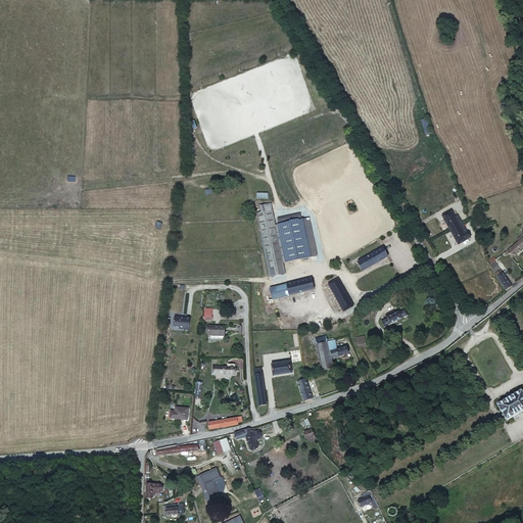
[(426,136),(432,134),(426,119),(421,121),(426,136)]
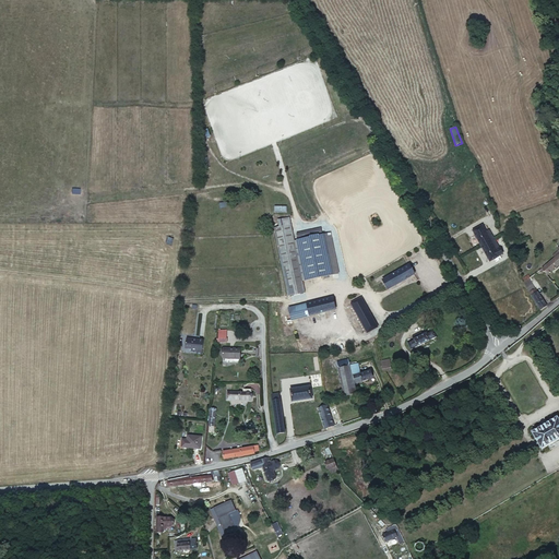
[(482,225),(473,229),(477,238),(489,260),(501,253),(499,249),(496,250),(485,232),(482,225)]
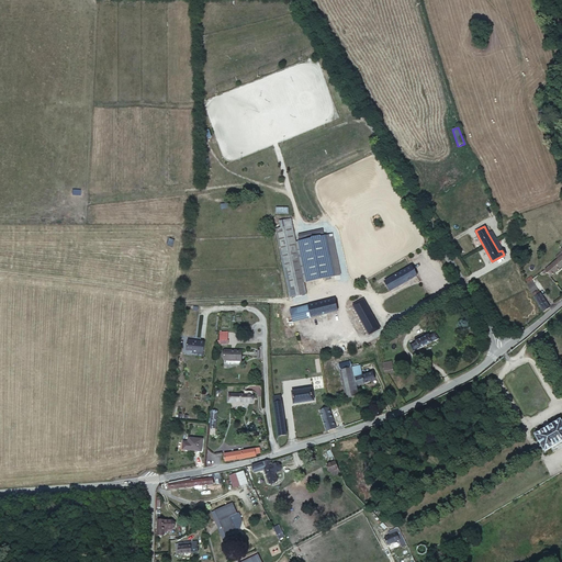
[(291,229),(276,234),(292,300),(308,295),(291,229)]
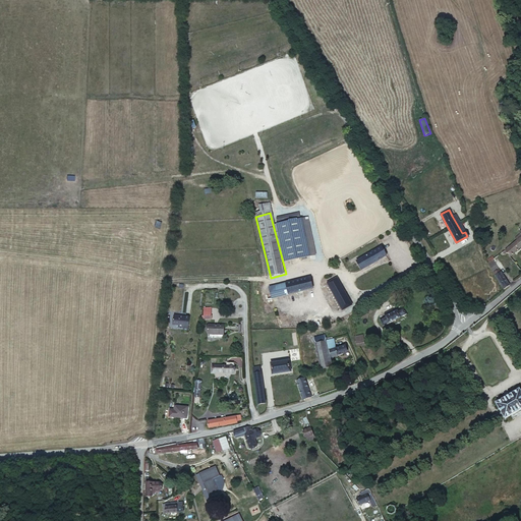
[(462,233),(465,232),(456,214),(452,216),(462,233)]
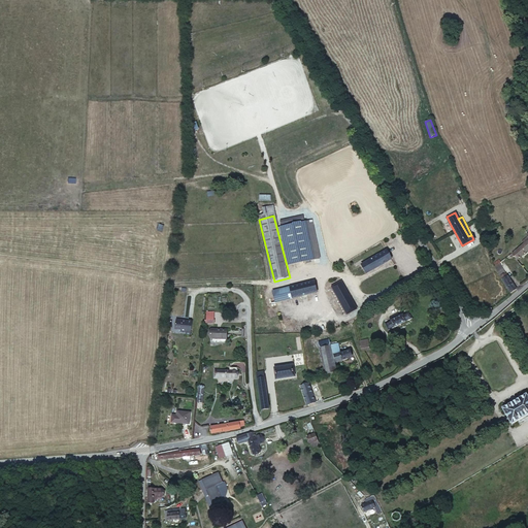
[(320,259),(309,221),(304,222),(315,260),(320,259)]
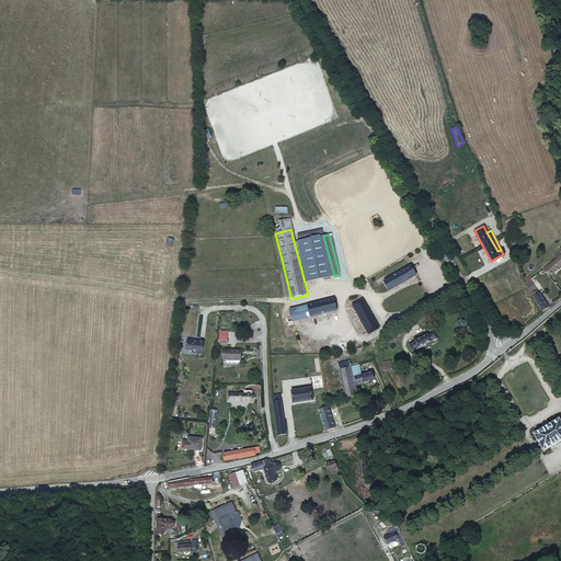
[(323,236),(297,243),(308,284),(334,276),(323,236)]
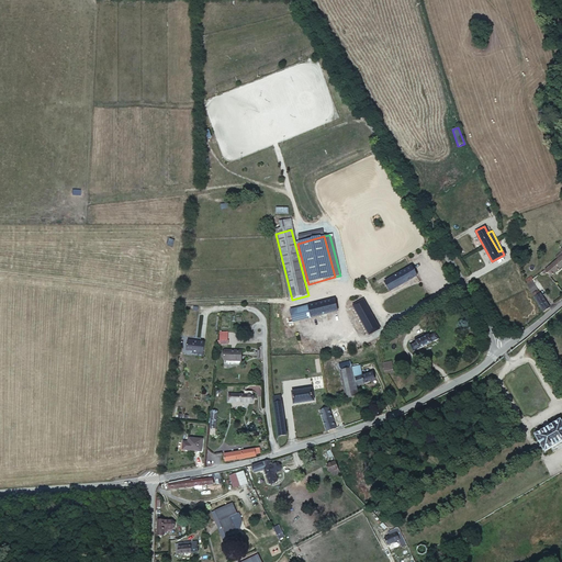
[(550,278),(561,267),(561,259),(559,256),(555,258),(557,259),(544,270),(550,278)]
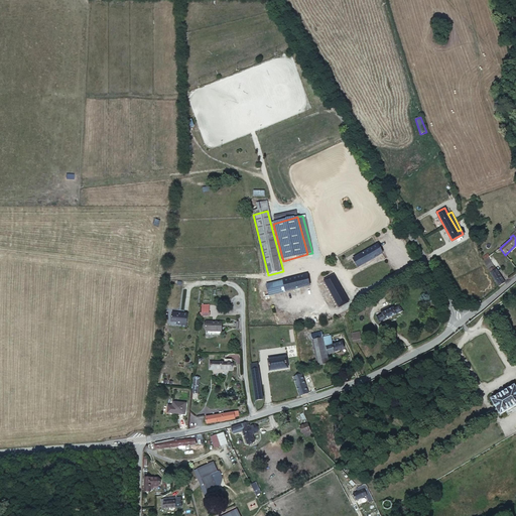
[(377,245),(353,259),(358,267),(383,254),(377,245)]
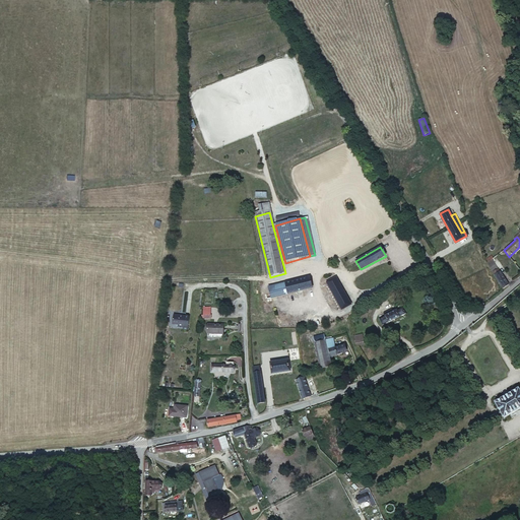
[(492,275),(500,271),(496,265),(489,269),(491,272),(492,275)]
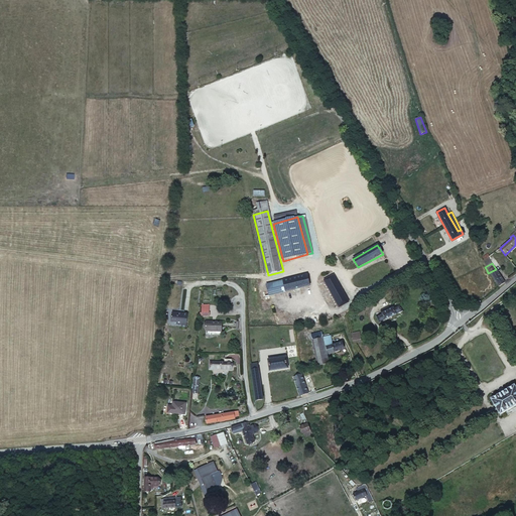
[(488,273),(497,287),(504,283),(496,269),(488,273)]
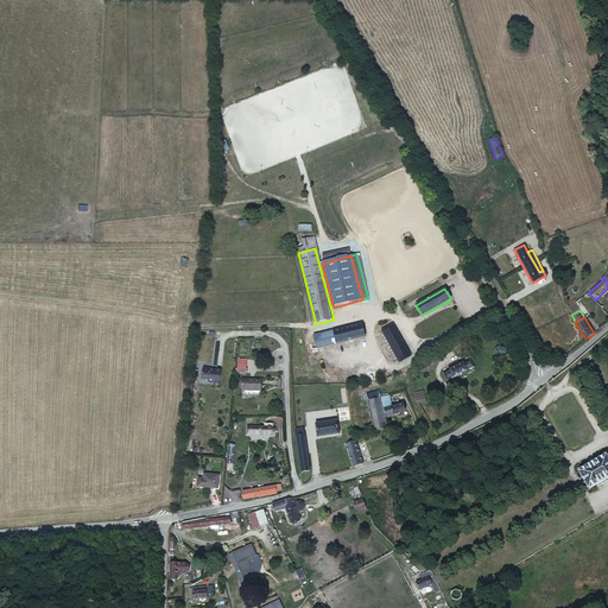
[(393,324),(384,330),(397,356),(407,352),(393,324)]
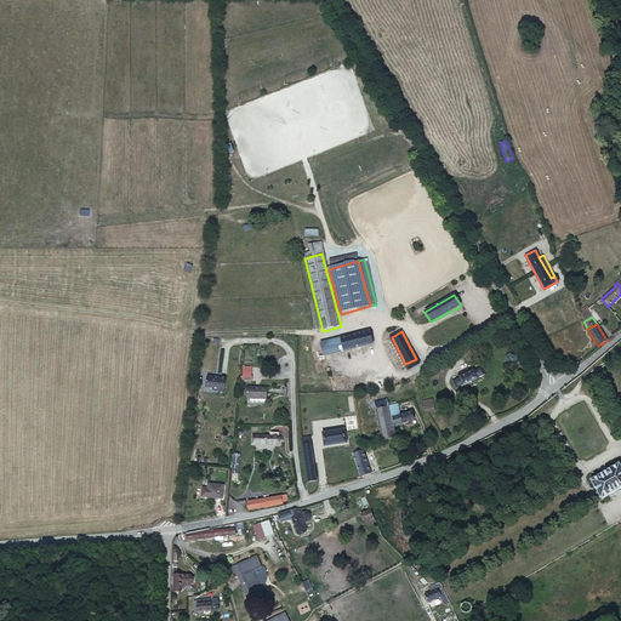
[(343,340),(346,353),(371,347),(369,334),(349,339),(343,340)]
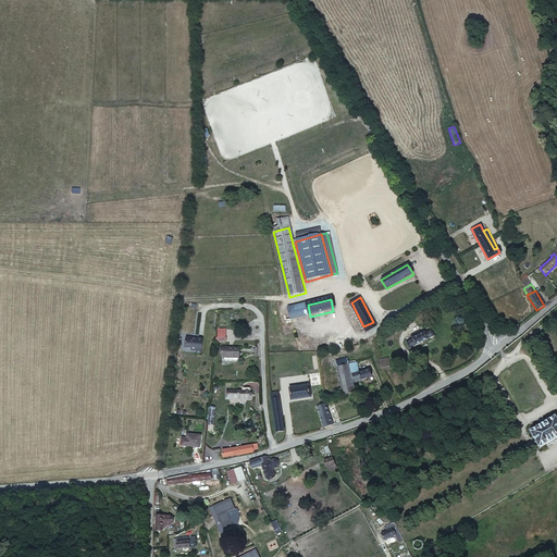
[(294,308),(296,319),(310,317),(308,305),(302,306),(294,308)]
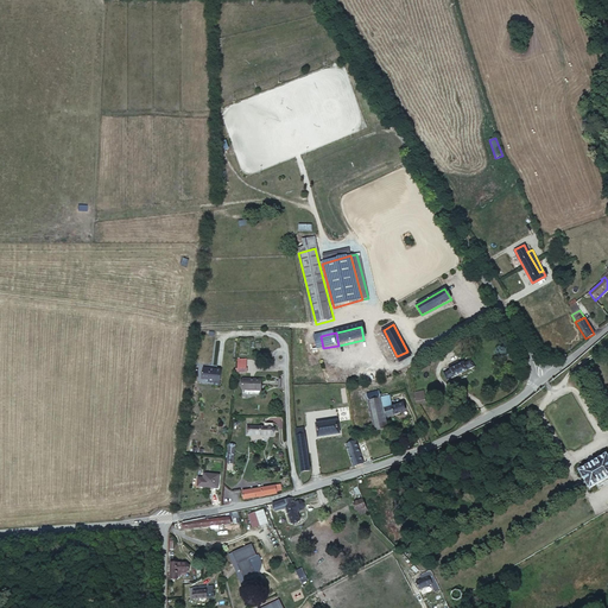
[(407,352),(397,356),(400,362),(411,356),(407,352)]
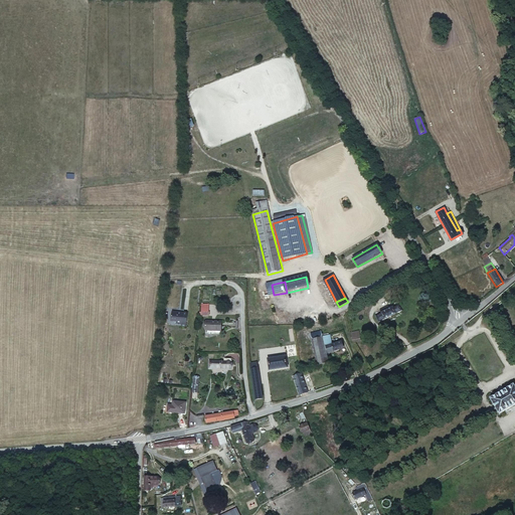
[(209,303),(200,303),(200,315),(209,315),(209,303)]
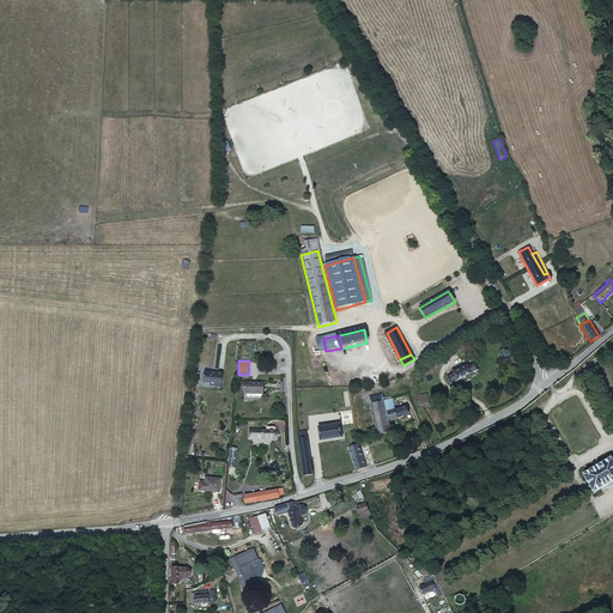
[(447,376),(451,384),(478,371),(474,363),(463,368),(462,364),(453,369),(454,372),(447,376)]
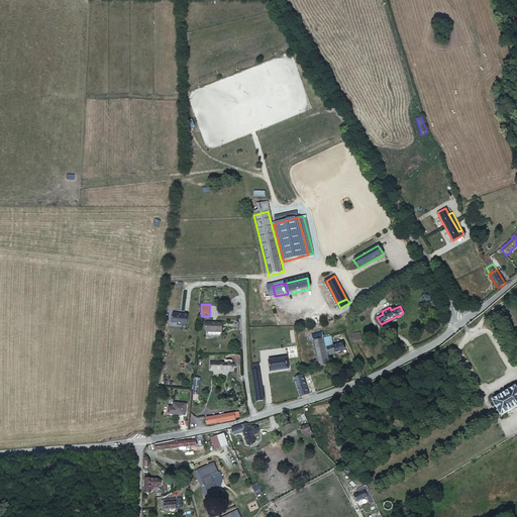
[(189,316),(174,315),(173,324),(179,324),(184,324),(183,328),(188,329),(189,316)]
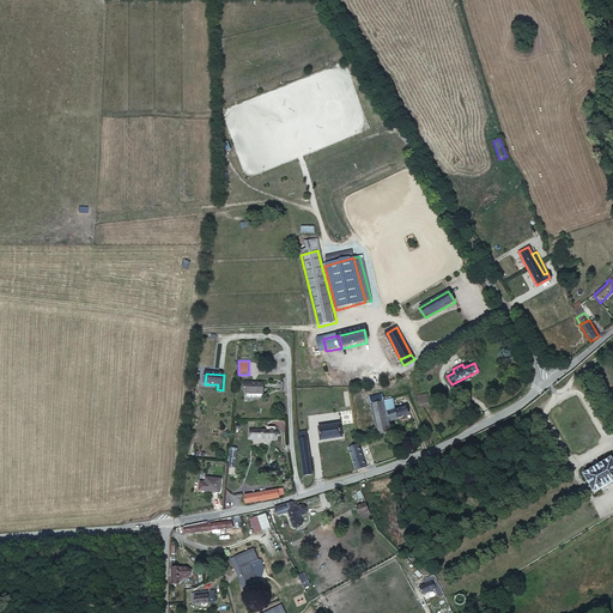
[(252,383),(244,382),(244,394),(256,394),(263,394),(265,386),(252,384),(252,383)]
